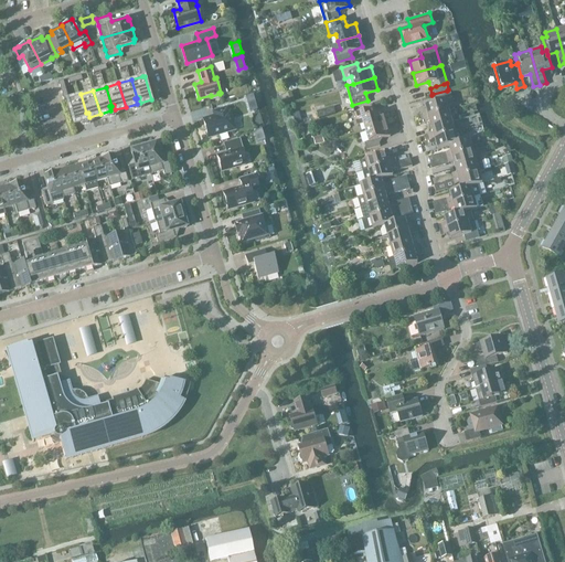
[(427,109),(419,112),(420,117),(449,108),(447,97),(449,97),(447,91),(433,94),(435,101),(426,103),(427,109)]
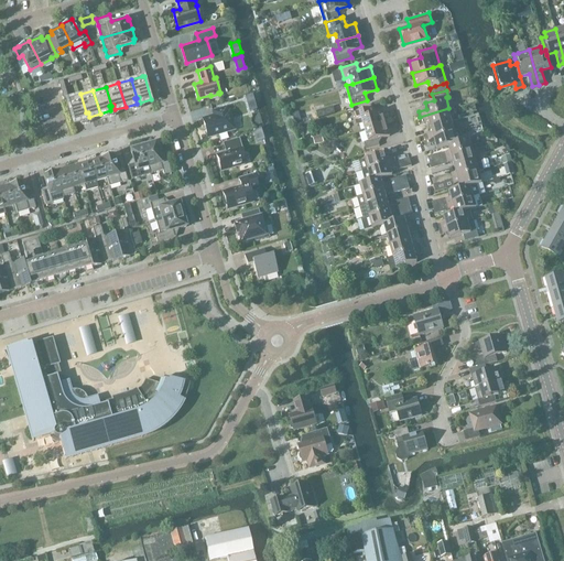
[(252,93),(246,95),(250,109),(257,107),(252,93)]
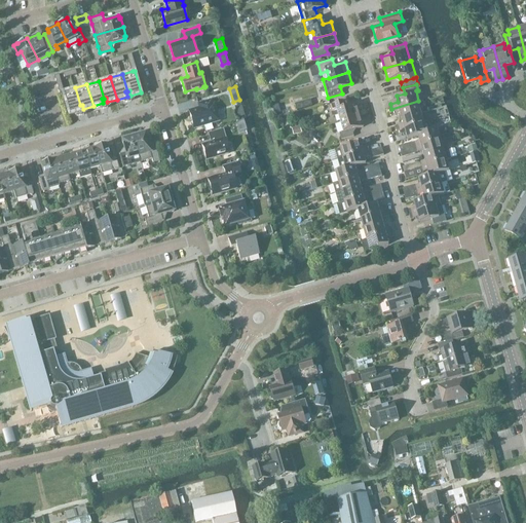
[(63,91),(69,113),(79,110),(78,106),(80,105),(75,87),(65,90),(63,91)]
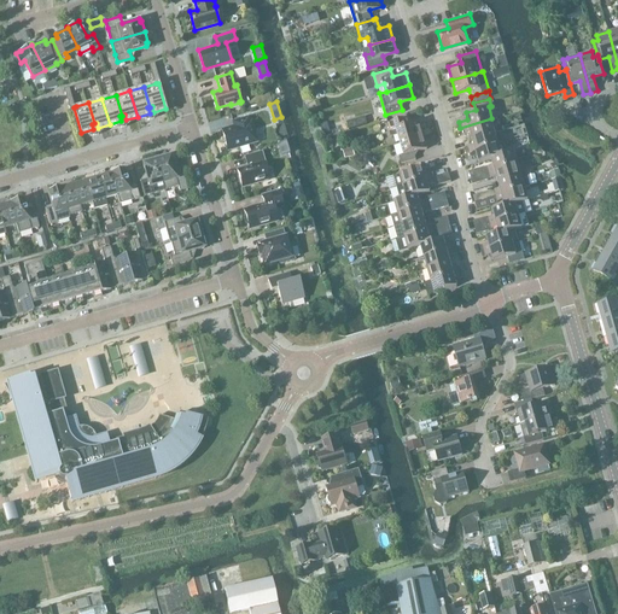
[(234,123),(222,127),(228,148),(257,139),(251,118),(250,120),(248,115),(232,120),(234,123)]
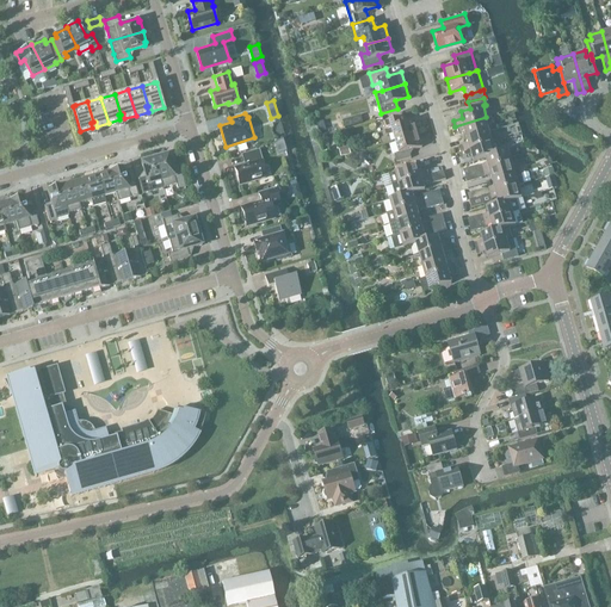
[(396,138),(418,131),(414,119),(406,122),(405,115),(383,121),(387,132),(394,131),(396,138)]
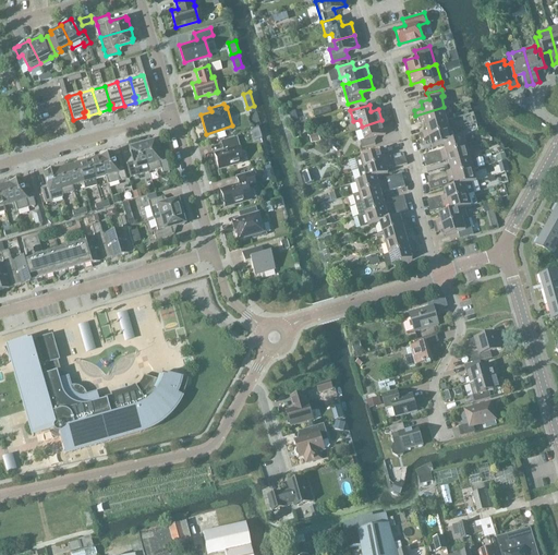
[(444,107),(415,116),(417,120),(425,118),(426,123),(447,118),(444,107)]
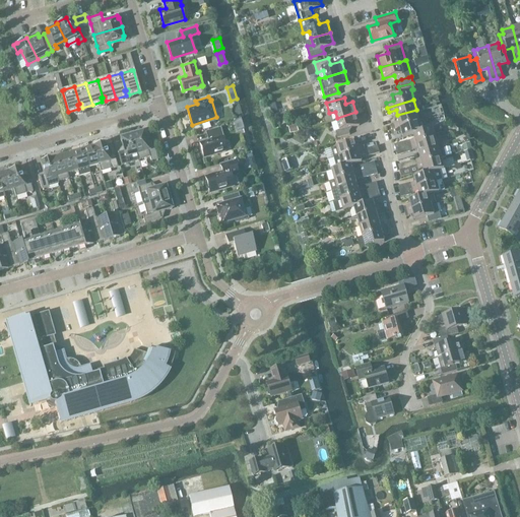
[(399,120),(391,122),(393,127),(419,120),(416,110),(397,115),(399,120)]
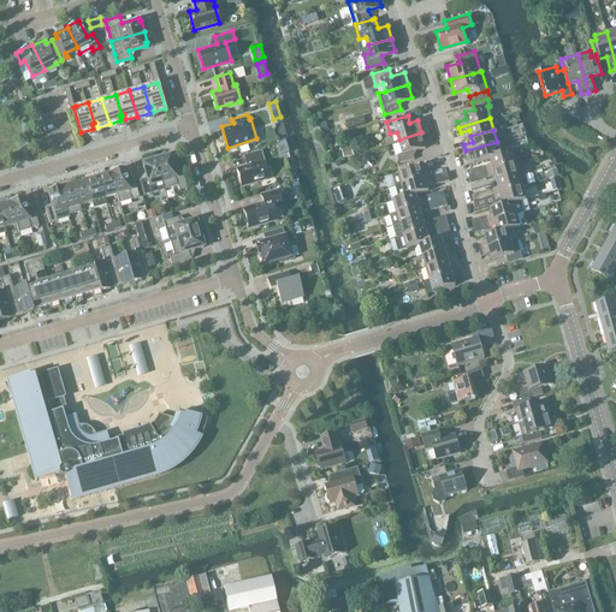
[(421,132),(400,140),(403,152),(398,153),(401,161),(415,156),(413,149),(426,146),(421,132)]
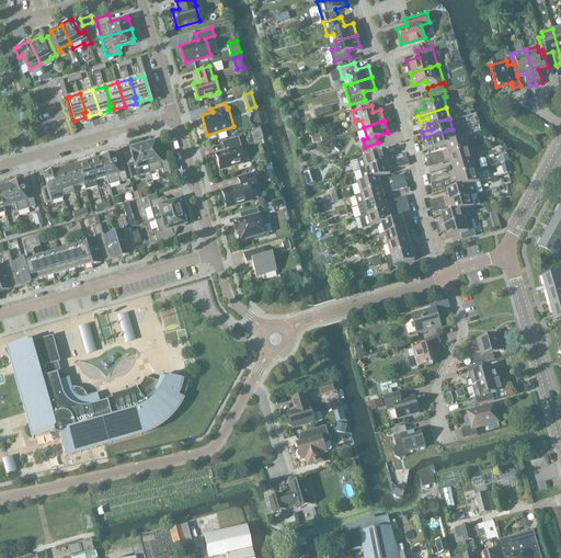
[(252,128),(255,139),(263,137),(260,126),(252,128)]
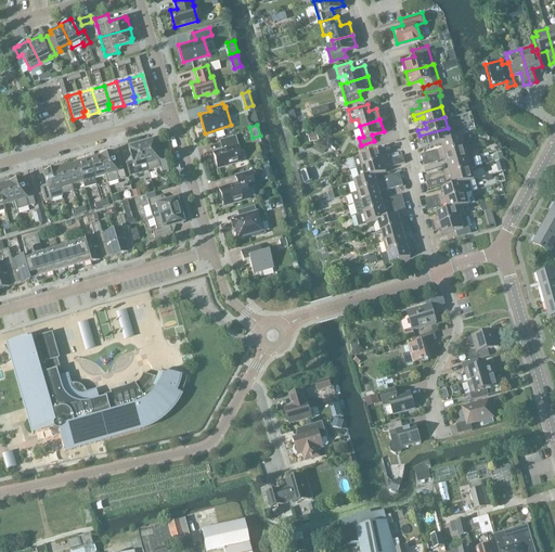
[(448,128),(420,136),(421,141),(428,139),(430,144),(442,141),(451,139),(451,138),(455,137),(452,126),(448,128)]
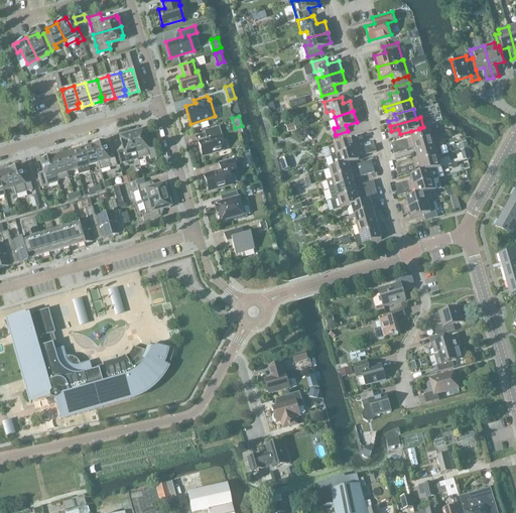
[(220,134),(221,134),(218,125),(205,129),(207,137),(198,140),(203,154),(224,148),(220,134)]
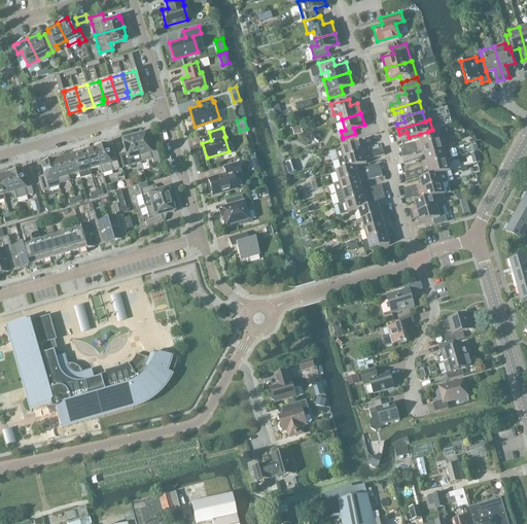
[(414,141),(409,143),(410,148),(415,147),(442,139),(438,128),(432,130),(428,131),(428,132),(420,134),(421,140),(414,142),(414,141)]
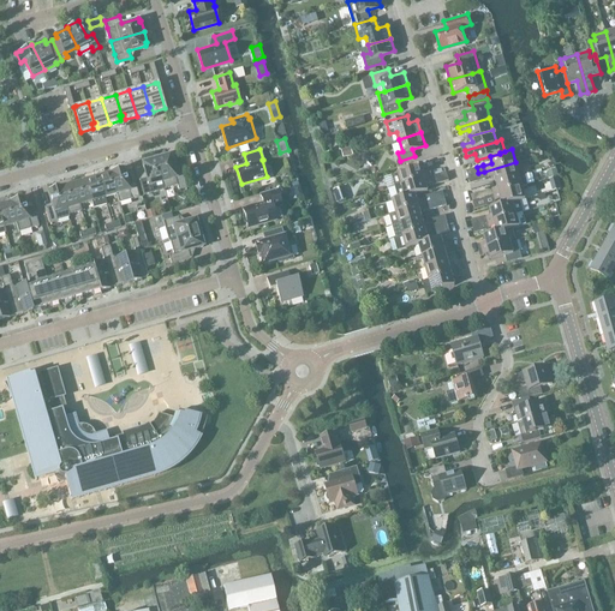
[(165,186),(178,183),(179,187),(186,185),(181,166),(174,168),(169,153),(166,154),(166,153),(155,155),(165,186)]
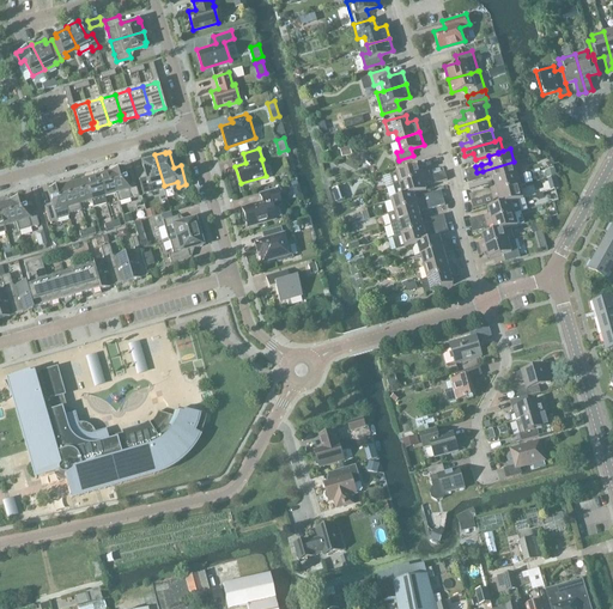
[(146,176),(139,177),(144,192),(151,189),(164,186),(155,154),(145,158),(145,159),(141,160),(146,176)]
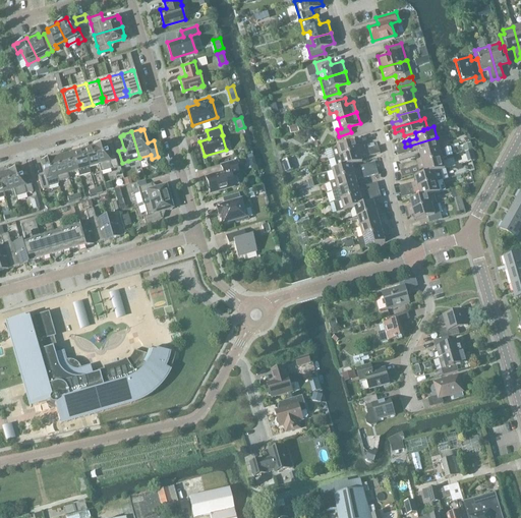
[(410,146),(405,147),(407,153),(412,151),(419,148),(420,153),(440,148),(445,146),(442,136),(437,137),(410,146)]
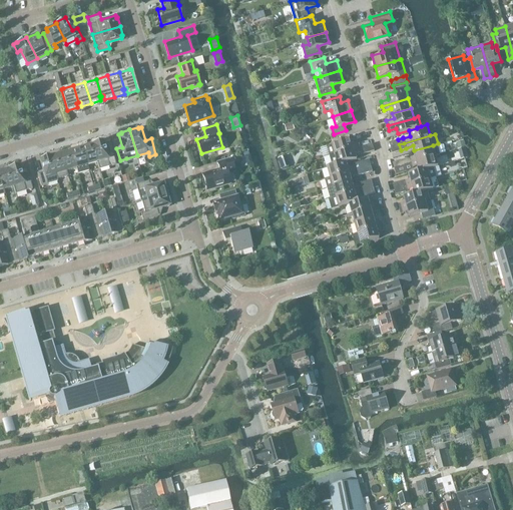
[(106,151),(103,138),(92,142),(92,143),(97,160),(99,167),(110,164),(116,162),(112,150),(106,151)]
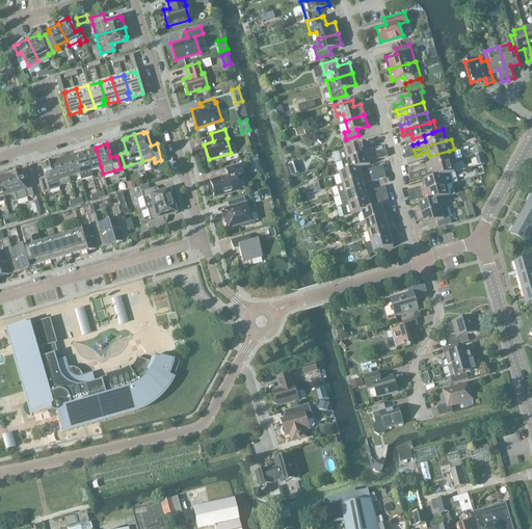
[(340,151),(343,160),(375,152),(375,151),(374,147),(366,149),(365,143),(340,151)]
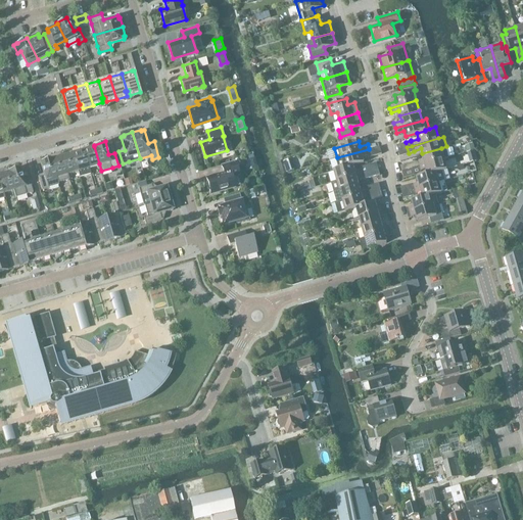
[(337,157),(339,168),(340,168),(353,164),(353,163),(364,161),(363,156),(370,154),(370,155),(382,152),(380,145),(369,148),(369,149),(337,157)]
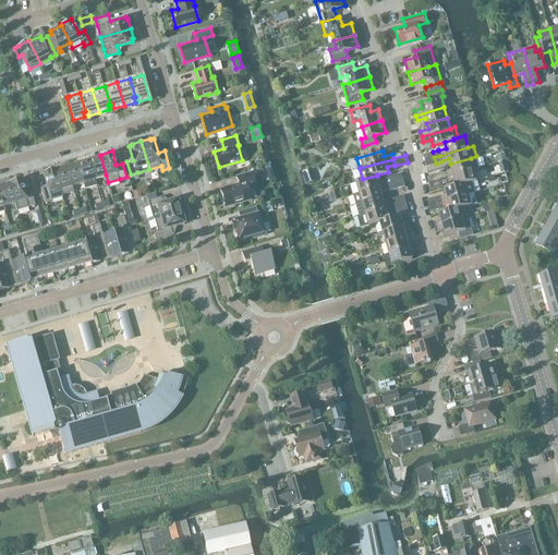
[(106,175),(100,156),(89,159),(95,178),(106,175)]
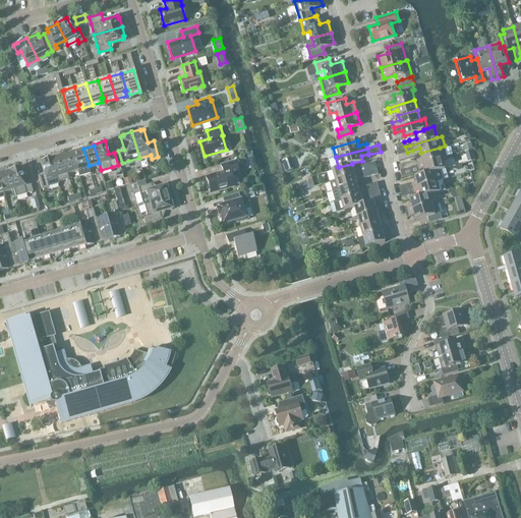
[(422,158),(399,164),(401,169),(415,165),(416,165),(443,158),(448,156),(445,146),(440,148),(420,153),(422,158)]
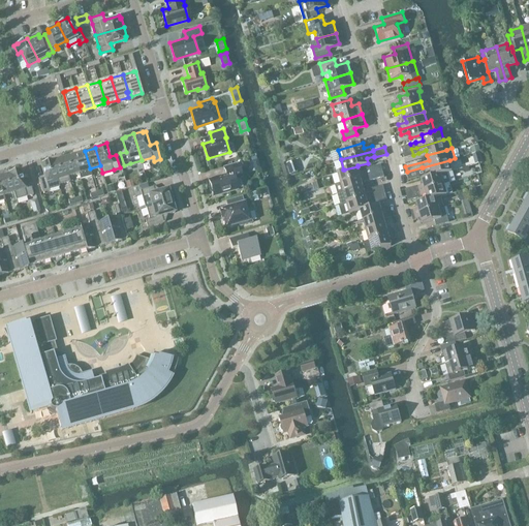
[(74,154),(80,172),(81,177),(92,174),(90,168),(85,151),(74,154)]
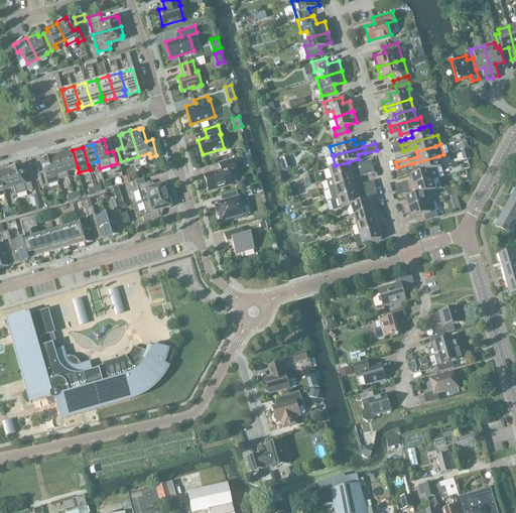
[(61,153),(67,170),(68,169),(78,167),(73,150),(61,153)]
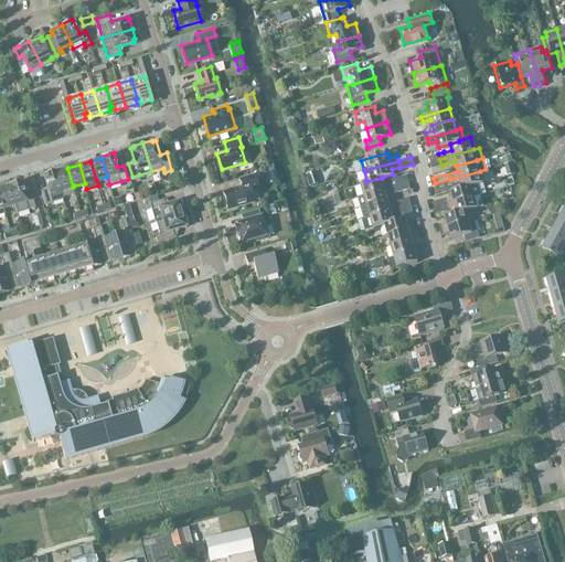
[(73,187),(67,168),(56,170),(56,171),(63,194),(75,191),(74,186),(73,187)]
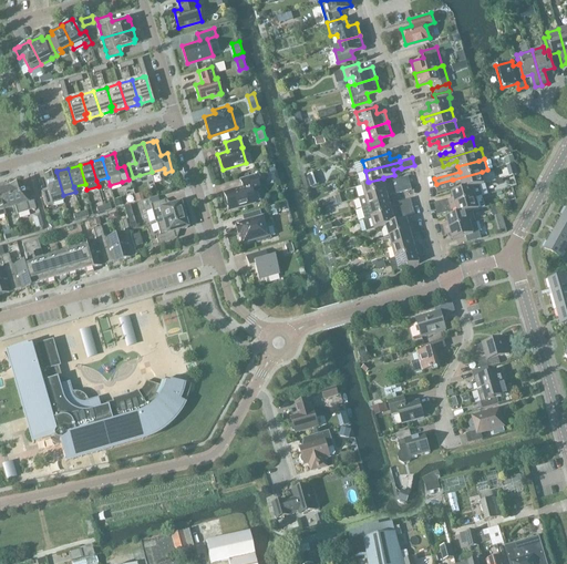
[(57,171),(44,174),(49,188),(42,190),(45,204),(64,198),(63,195),(57,172),(57,171)]
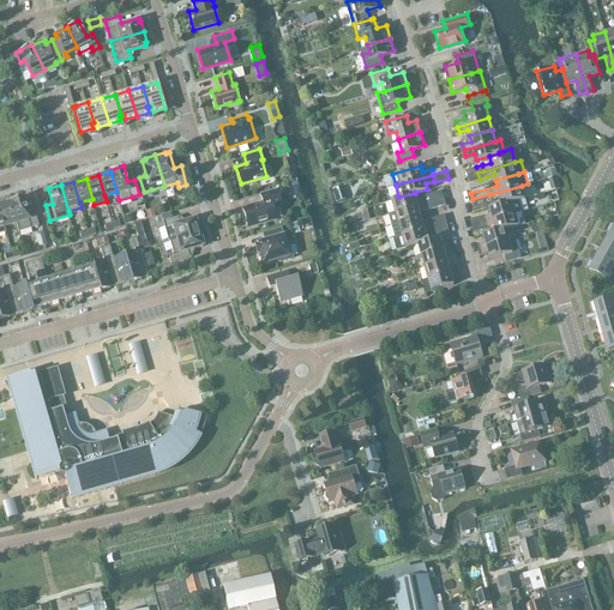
[(489,194),(473,199),(475,207),(501,200),(503,204),(513,200),(513,201),(519,199),(525,198),(522,186),(491,194),(489,194)]
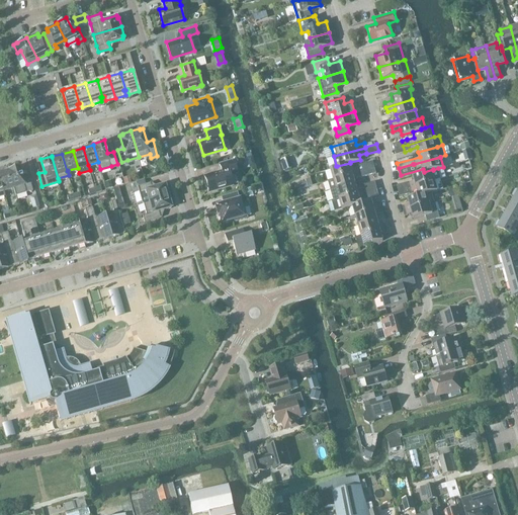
[(205,178),(204,180),(205,185),(207,186),(208,190),(233,183),(229,173),(237,170),(234,158),(220,162),(221,169),(204,174),(205,178)]
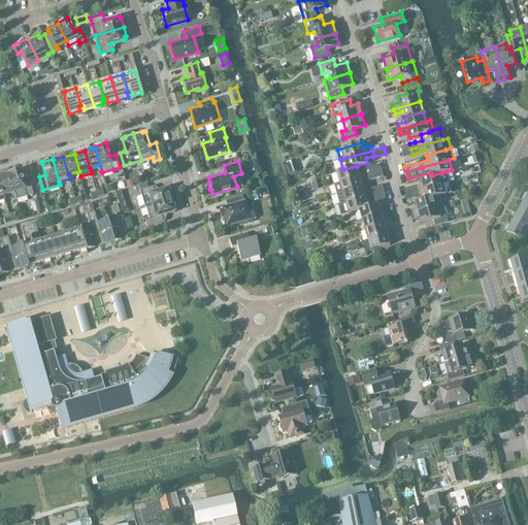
[(357,166),(343,169),(342,169),(338,170),(341,182),(367,173),(375,171),(373,165),(363,168),(358,169),(357,165),(357,166)]
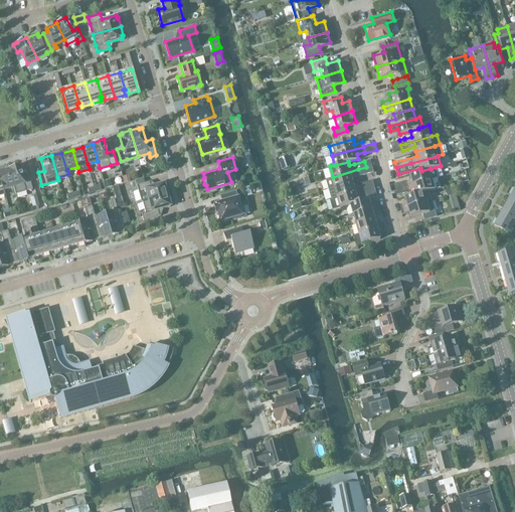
[(23,177),(19,164),(8,167),(8,168),(9,168),(14,185),(13,185),(15,192),(26,189),(32,187),(29,175),(23,177)]
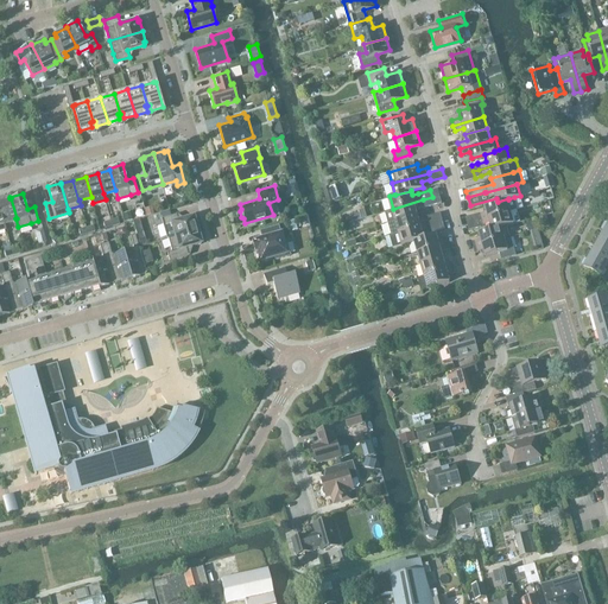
[(386,210),(390,222),(418,214),(416,208),(442,201),(441,195),(393,209),(386,210)]
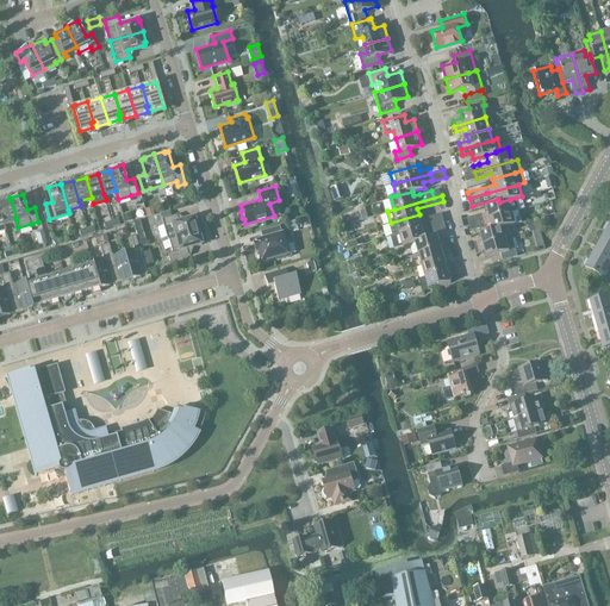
[(470,216),(467,217),(470,223),(481,219),(512,211),(518,208),(516,198),(510,200),(510,199),(499,202),(486,206),(487,211),(470,216)]
